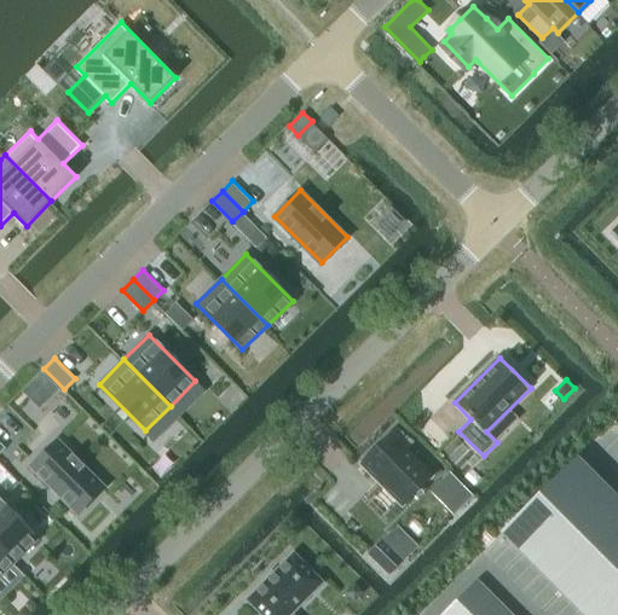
[(403,504),(432,475),(391,434),(362,463),(403,504)]
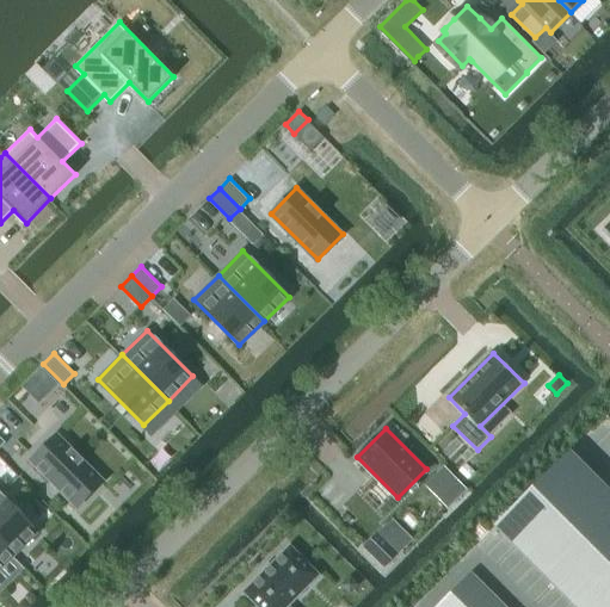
[(78,506),(104,481),(57,434),(31,459),(78,506)]
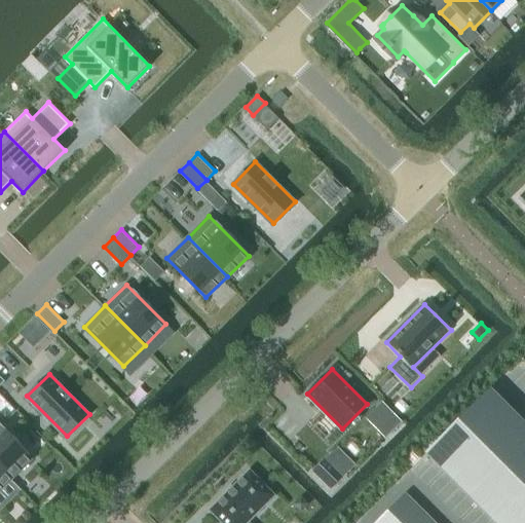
[(488,390),(453,425),(470,442),(504,407),(488,390)]
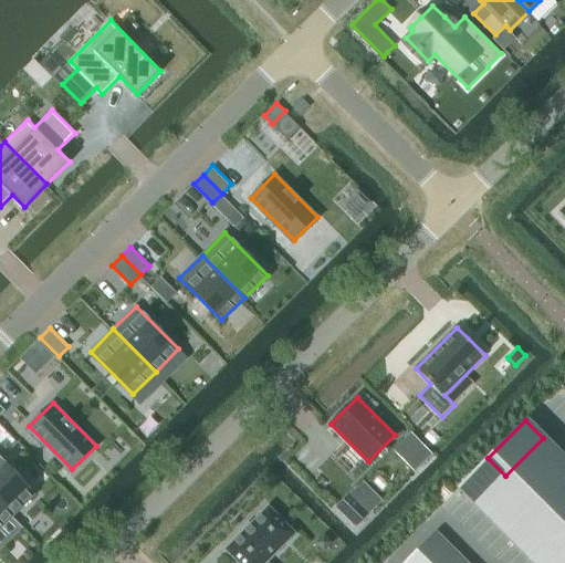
[(543,438),(505,476),(523,493),(561,457),(543,438)]
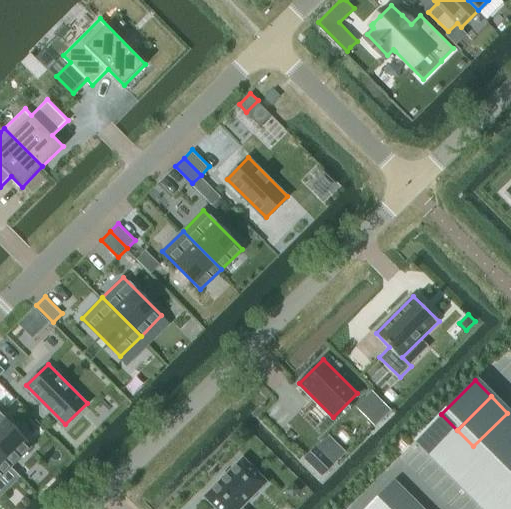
[(382,399),(366,415),(375,425),(391,409),(382,399)]
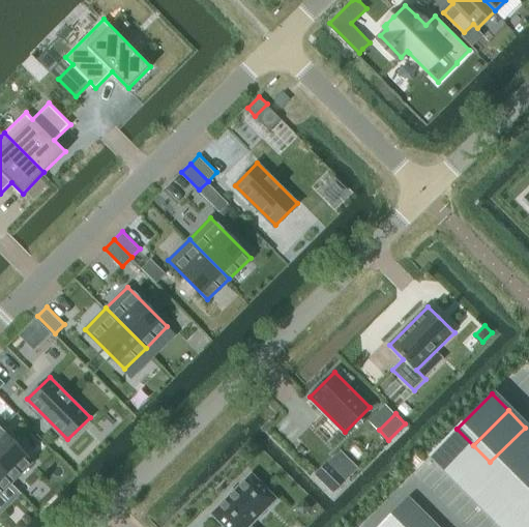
[(0,428),(0,471),(10,481),(32,461),(0,428)]
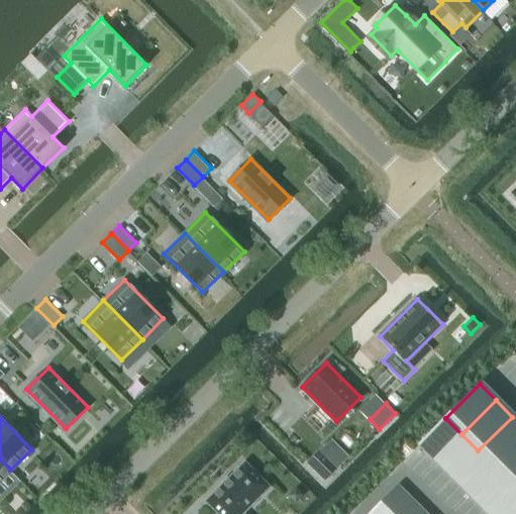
[(515,420),(512,417),(478,450),(495,468),(515,445),(515,420)]
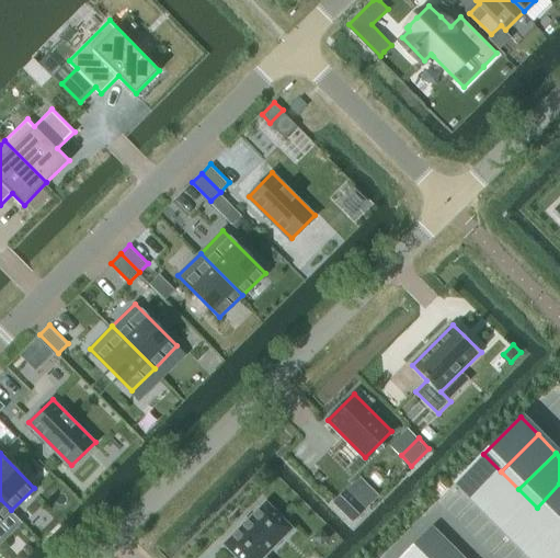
[(483,454),(455,482),(472,500),(501,471),(483,454)]
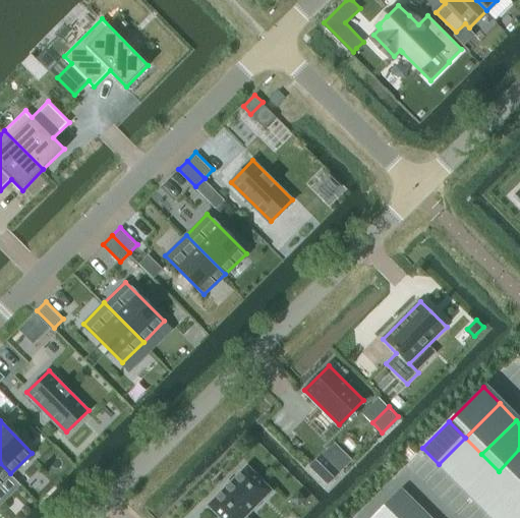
[(465,438),(439,464),(455,480),(481,454),(465,438)]
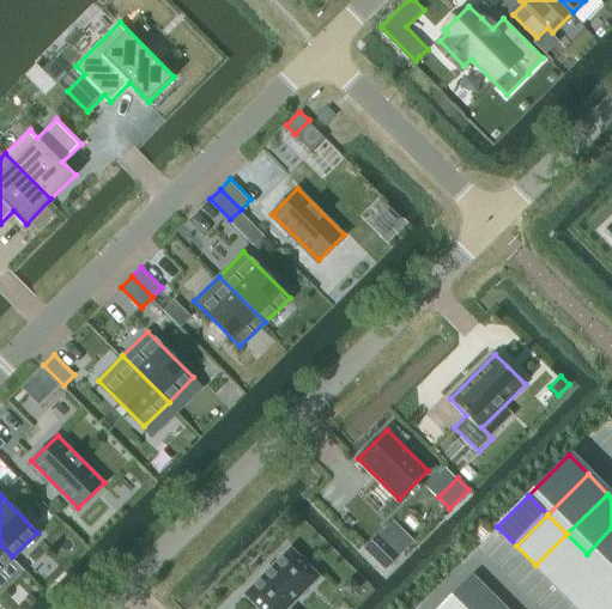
[(611,528),(587,554),(606,573),(611,566),(611,528)]
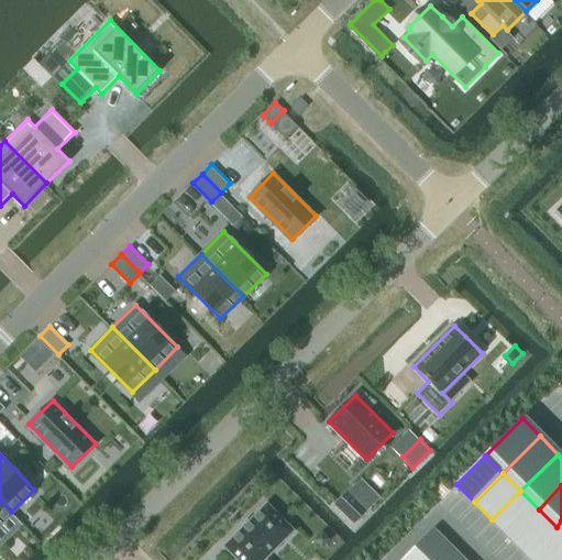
[(348,490),(335,503),(354,522),(367,508),(348,490)]
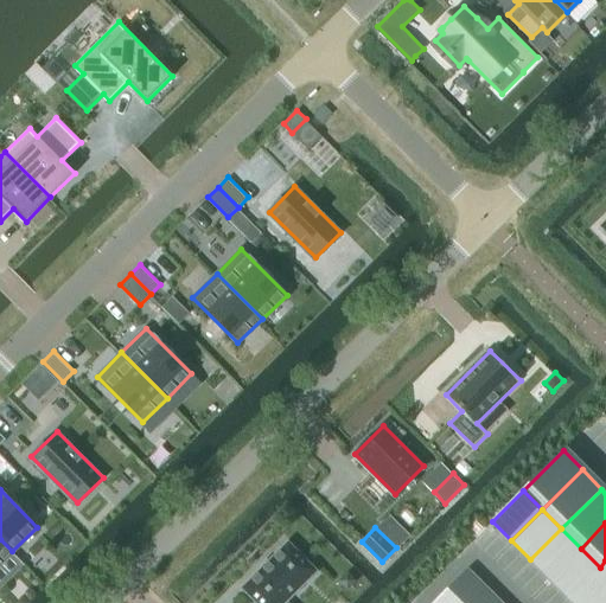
[(561,528),(530,559),(549,579),(581,549),(561,528)]
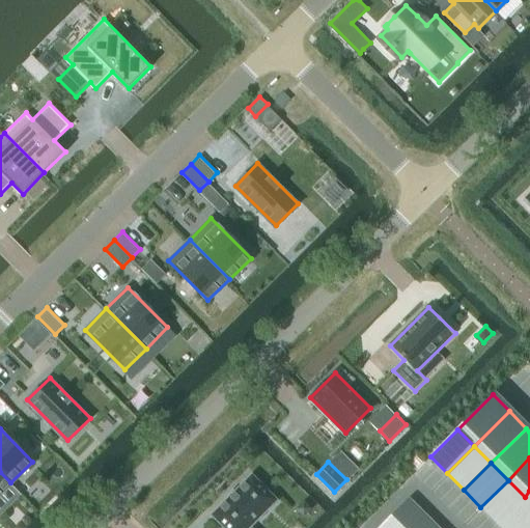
[(0,493),(10,482),(0,472),(0,493)]
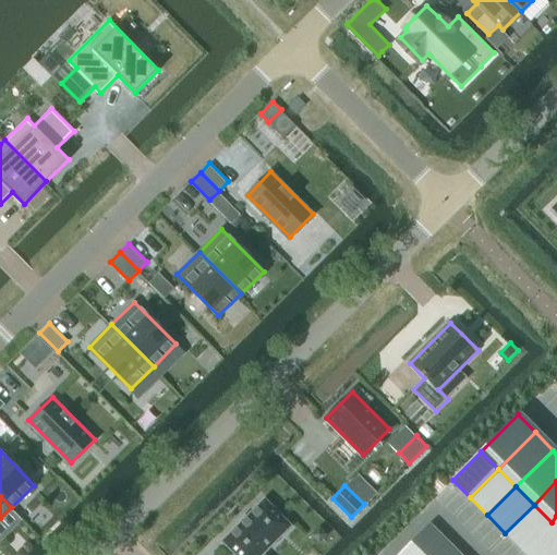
[(265,498),(223,540),(237,553),(234,554),(267,554),(264,552),(291,525),(265,498)]
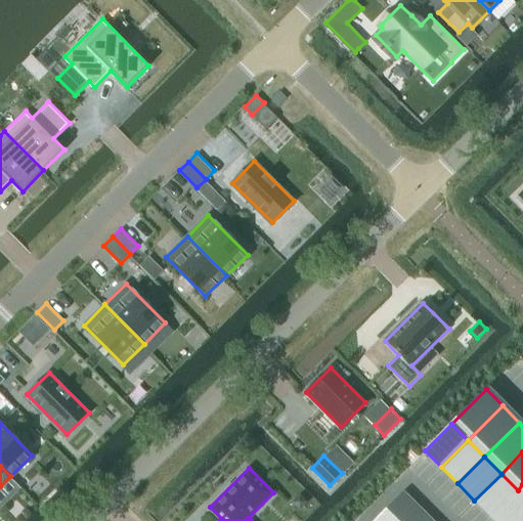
[(502,474),(474,501),(491,517),(518,490),(502,474)]
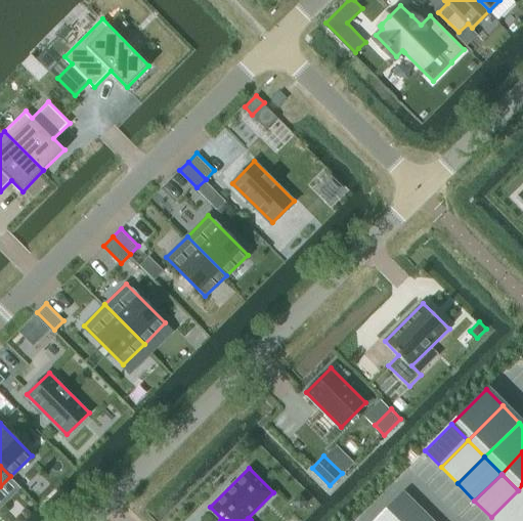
[(404,490),(387,508),(396,518),(415,501),(404,490)]
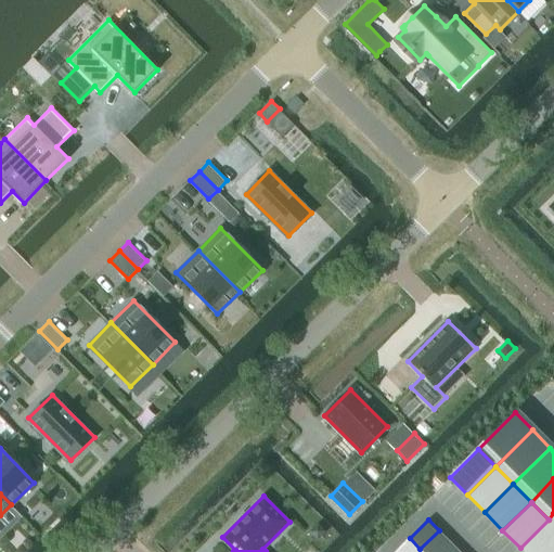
[(553,525),(549,520),(520,548),(524,551),(551,551),(553,549),(553,525)]
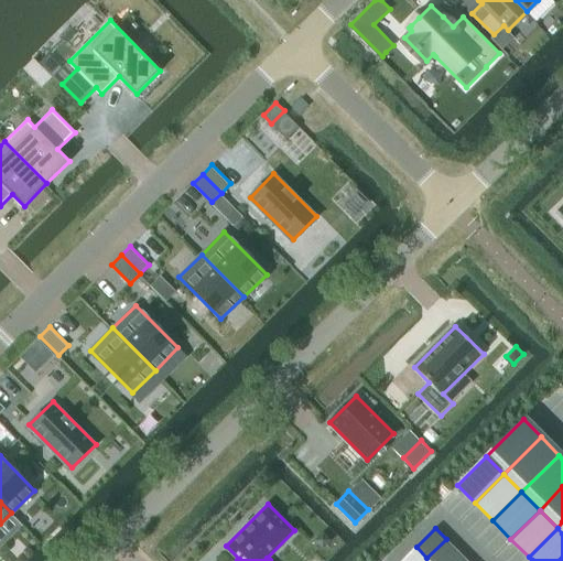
[(446,539),(426,558),(430,560),(444,560),(456,549),(446,539)]
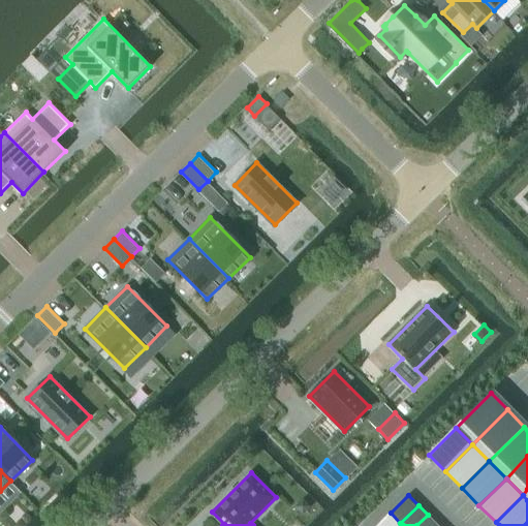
[(391,513),(376,525),(397,525),(400,523),(391,513)]
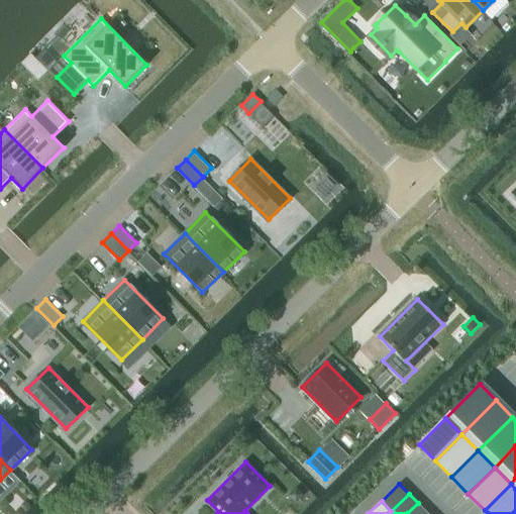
[(418,503),(407,513),(427,513),(428,513),(418,503)]
